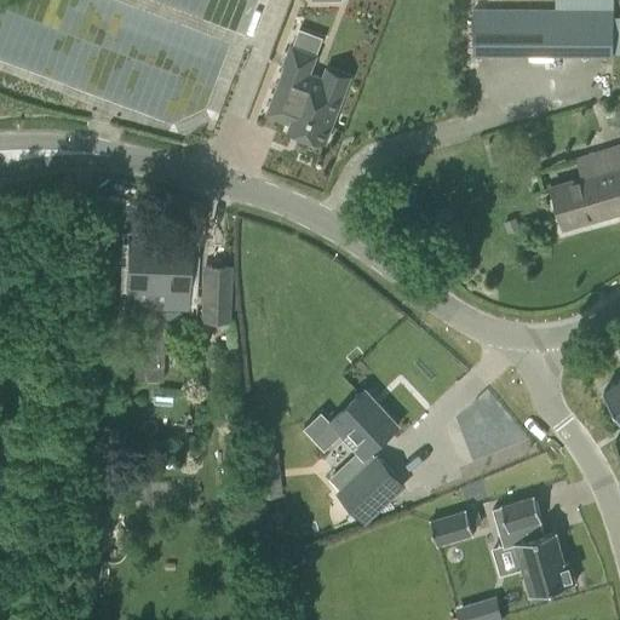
[(614,56),(614,9),(474,7),(474,56),(614,56)]
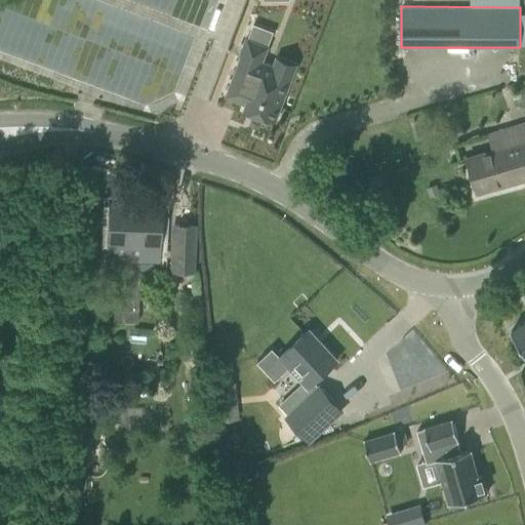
[(241,56),(226,96),(246,104),(244,110),(276,122),(291,81),(272,73),(275,66),(263,62),(269,46),(246,38),(240,55),(241,56)]
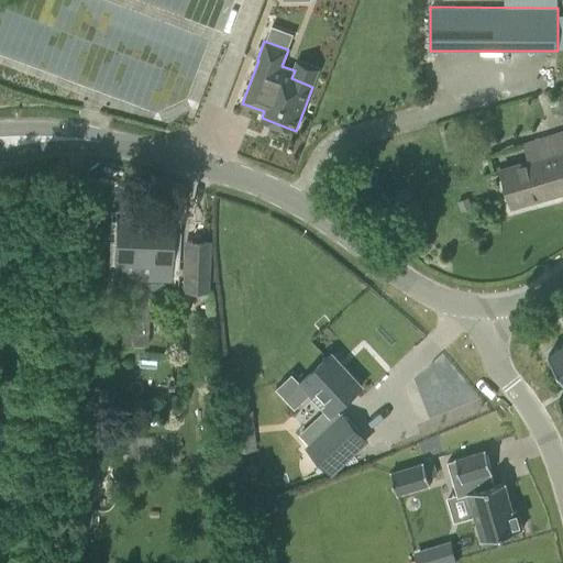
[(511,206),(562,191),(562,128),(521,140),(528,161),(500,168),(511,206)]
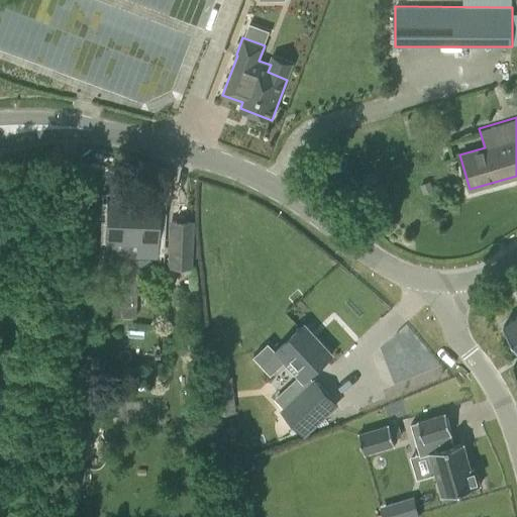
[(364,181),(357,189),(364,194),(371,186),(364,181)]
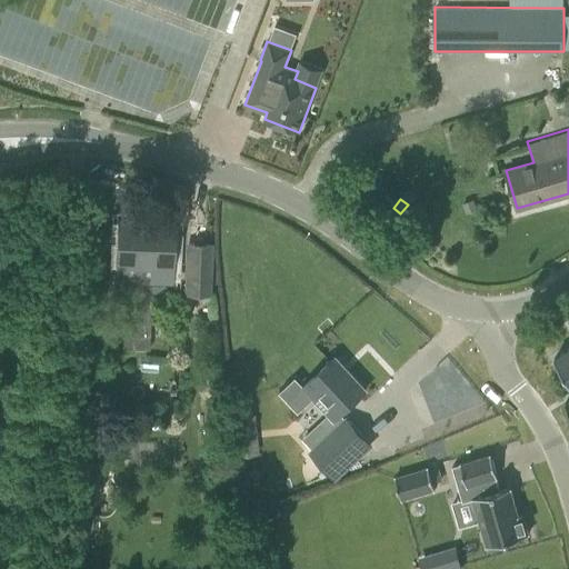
[(467,213),(477,209),(473,199),(462,203),(467,213)]
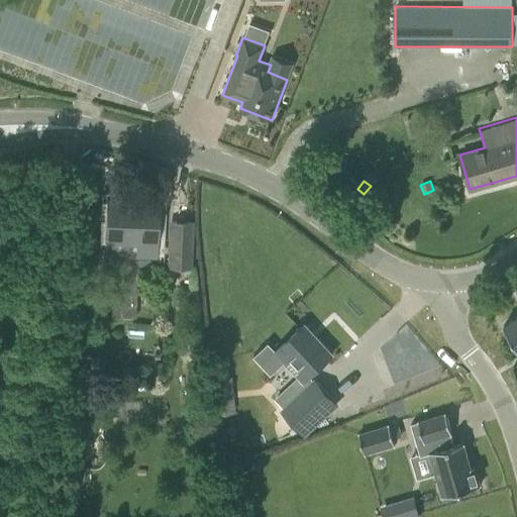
[(157,253),(159,203),(108,201),(108,202),(108,207),(103,209),(103,218),(107,220),(107,252),(157,253)]
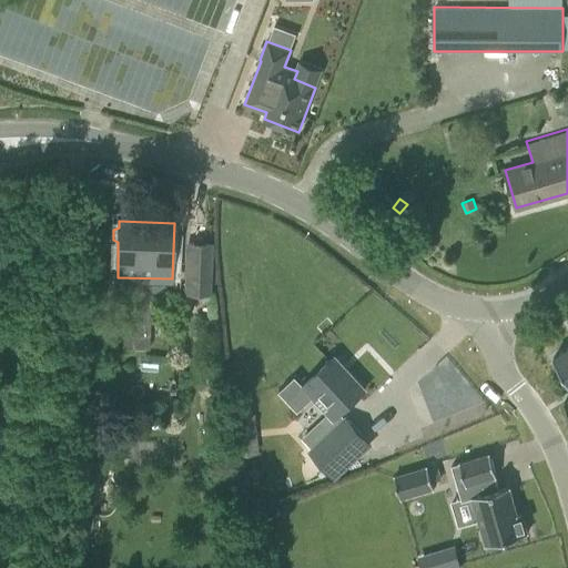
[(189,244),(189,293),(210,295),(211,244),(189,244)]
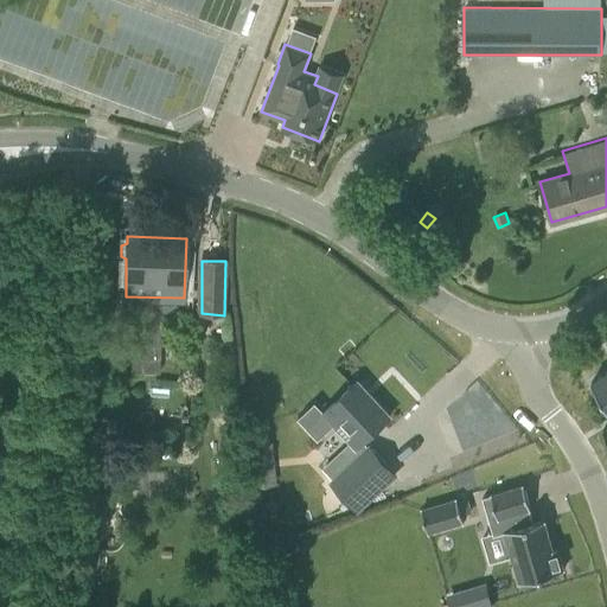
[(98,282),(98,311),(116,311),(116,282),(98,282)]
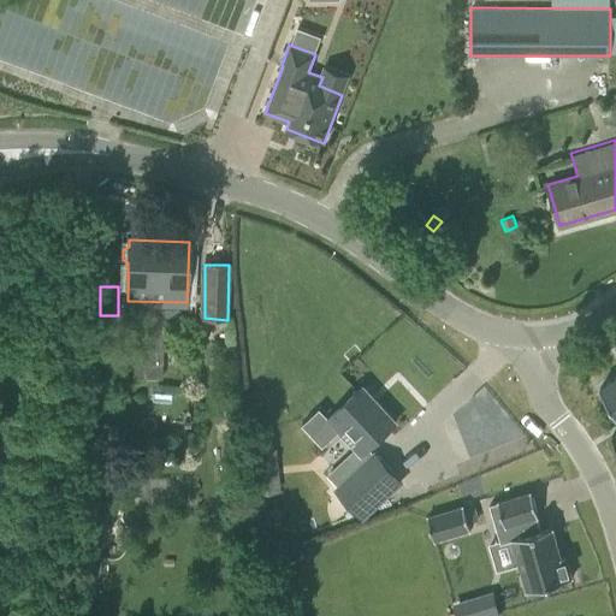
[(134,308),(132,378),(163,379),(163,349),(178,349),(178,338),(178,309),(164,309),(134,308)]
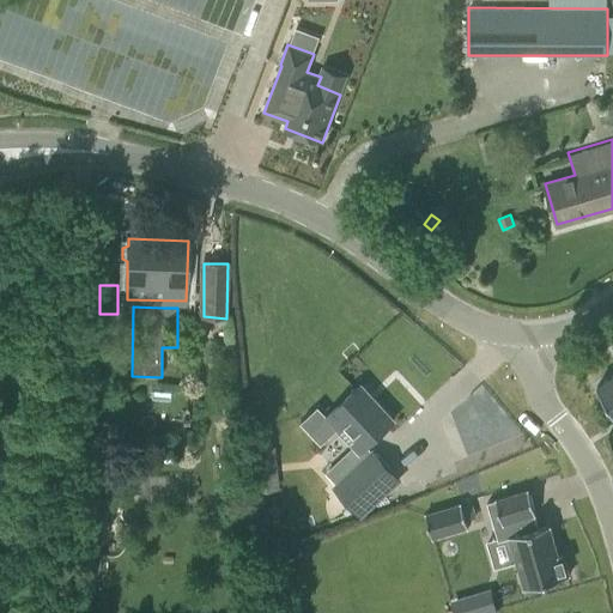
[(99,338),(98,366),(111,366),(111,350),(115,350),(115,339),(99,338)]
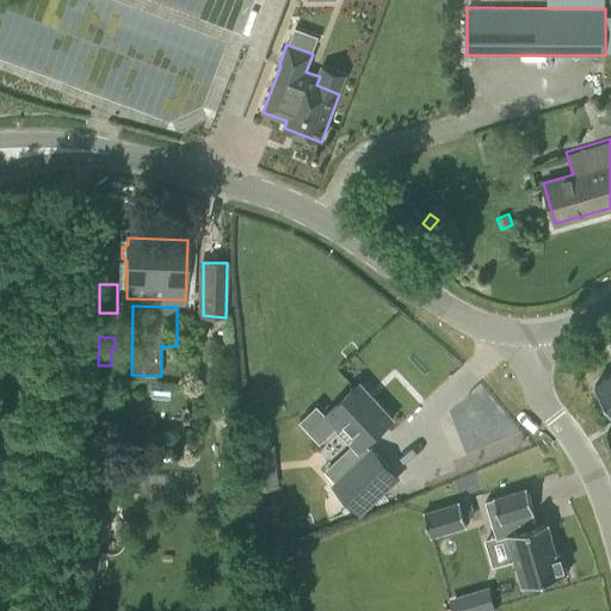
[(610,374),(596,384),(610,408),(610,374)]
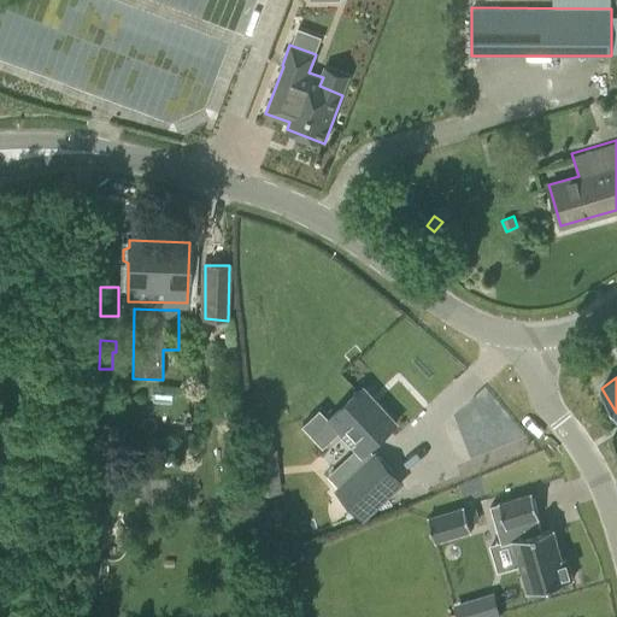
[(321,409),(304,424),(325,448),(346,430),(363,447),(366,452),(369,448),(397,423),(363,387),(330,418),(321,409)]
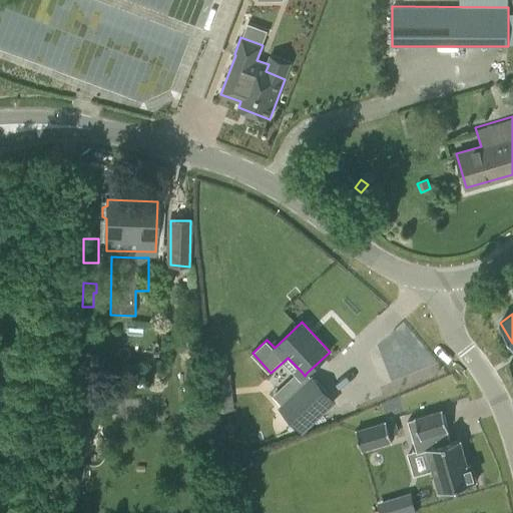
[(210,376),(212,392),(231,389),(229,373),(210,376)]
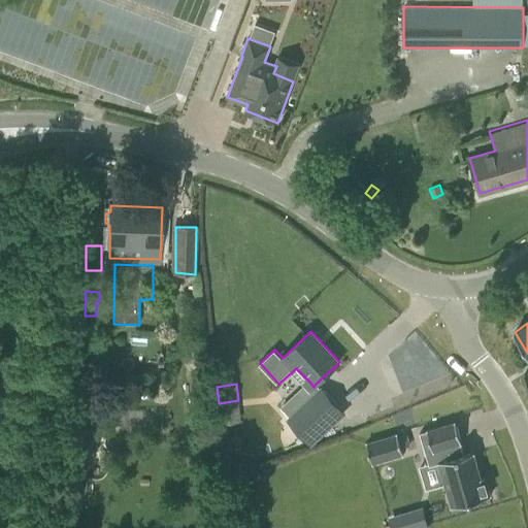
[(311,442),(344,413),(322,388),(321,389),(295,413),(289,418),(311,442)]
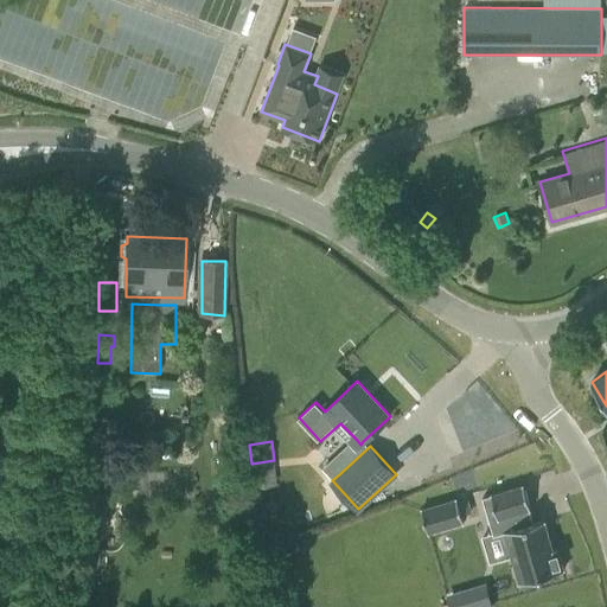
[(521,582),(563,570),(557,547),(553,548),(544,518),(534,522),(529,509),(531,508),(524,485),(483,497),(494,535),(505,532),(521,582)]
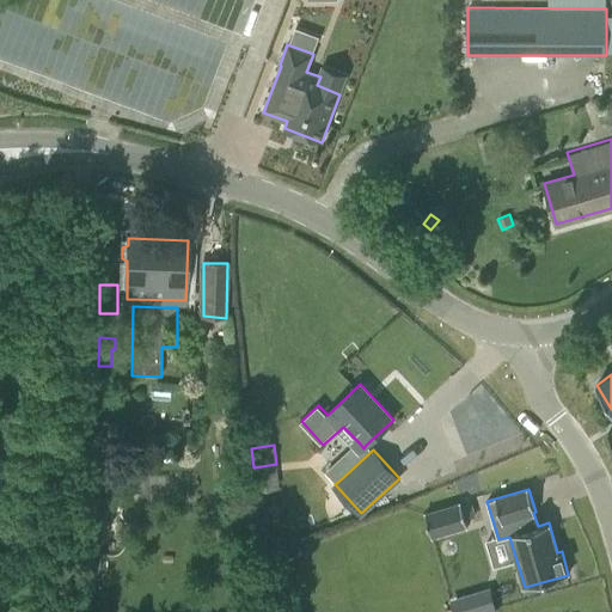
[(467,526),(460,502),(426,512),(433,536),(467,526)]
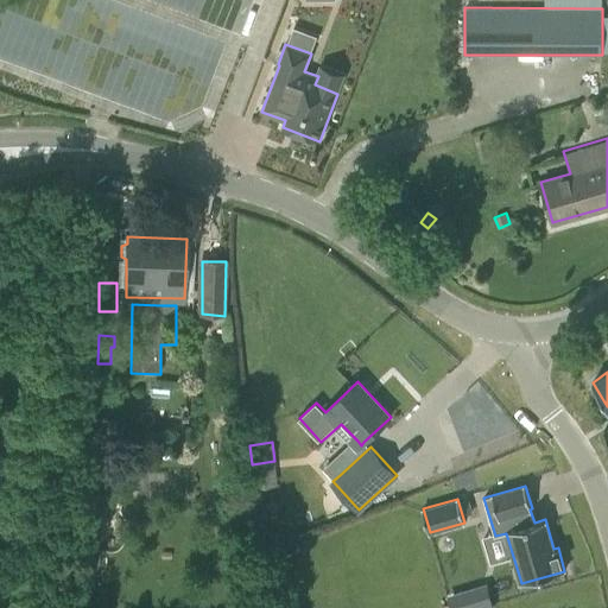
[(450,607),(486,607),(493,606),(488,590),(449,602),(450,607)]
